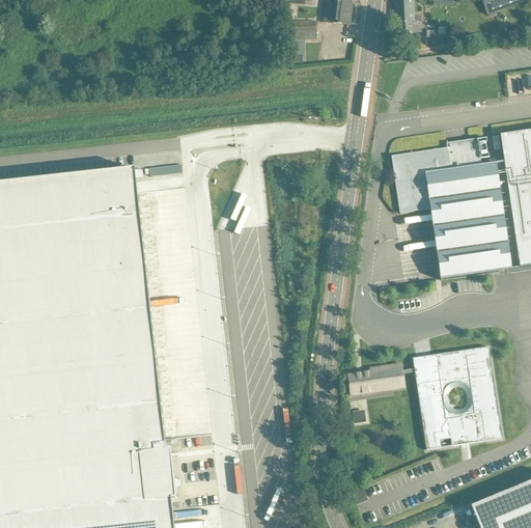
[(352,7),(353,0),(326,0),(324,20),(347,23),(350,7),(352,7)]
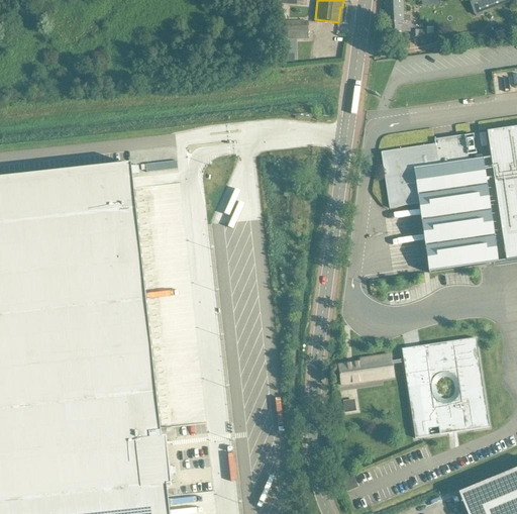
[(405,29),(404,11),(406,11),(406,8),(404,9),(402,0),(385,0),(388,41),(403,40),(402,29),(405,29)]
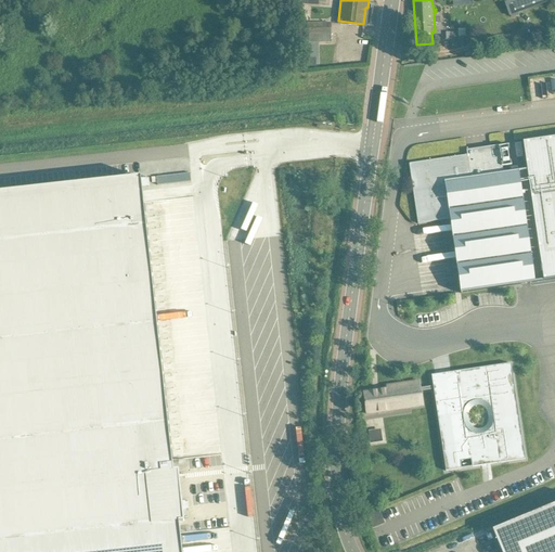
[(505,0),(510,12),(544,0),(505,0)]
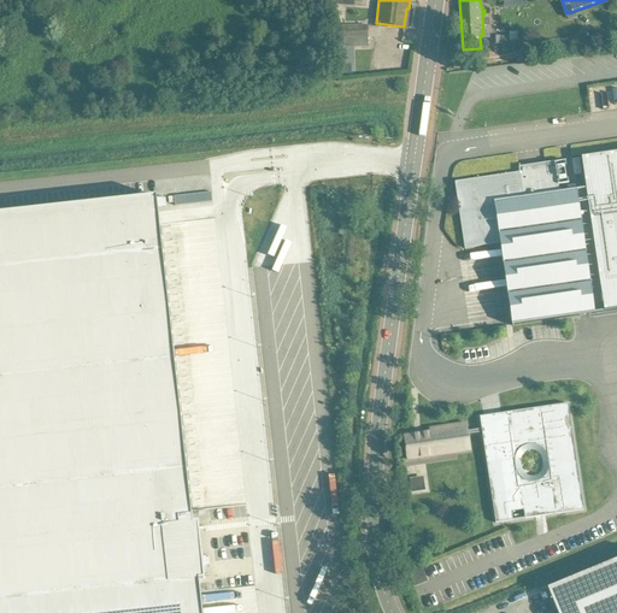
[(368,35),(368,22),(336,22),(336,35),(368,35)]
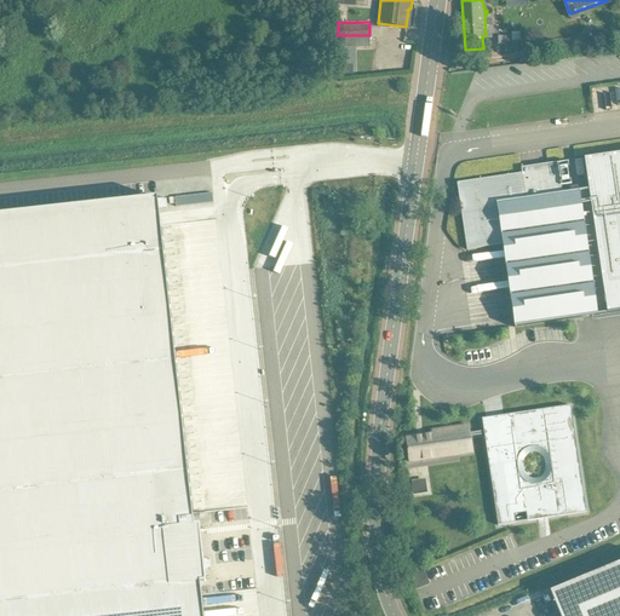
[(507,33),(494,33),(495,41),(504,41),(504,46),(517,46),(516,39),(512,39),(512,33),(507,33)]
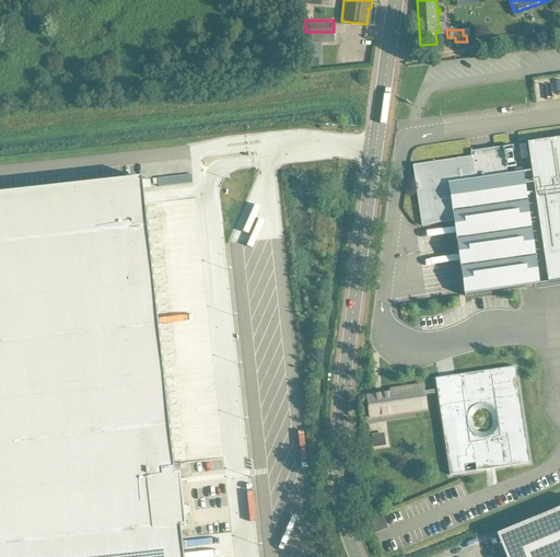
[(559,136),(527,140),(532,169),(512,172),(506,173),(502,144),(470,149),(470,153),(412,162),(421,223),(454,219),(465,291),(509,286),(539,281),(559,278),(559,136)]
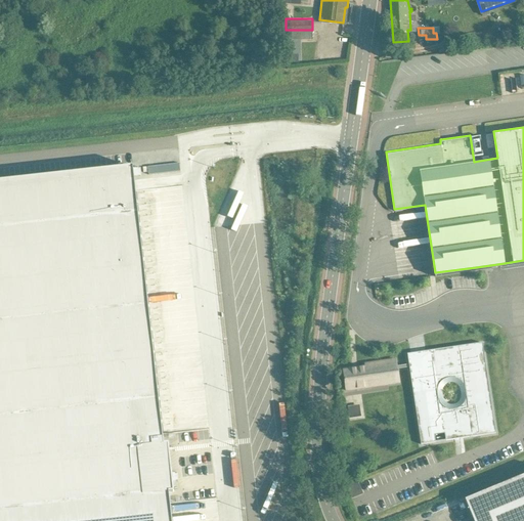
[(132,165),(0,178),(0,520),(172,520),(169,489),(174,489),(168,442),(163,442),(163,441),(132,165)]
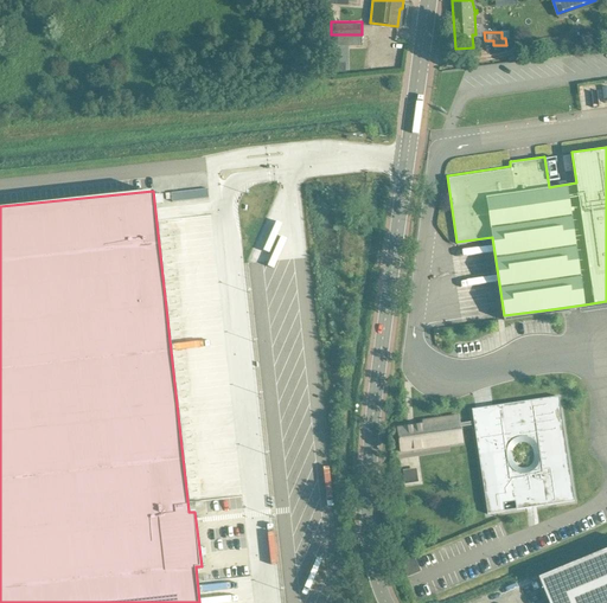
[(470,419),(459,421),(459,414),(422,418),(423,422),(397,425),(400,449),(462,440),(460,424),(474,423),(477,442),(481,442),(491,510),(487,510),(487,511),(517,507),(516,502),(544,499),(544,502),(574,498),(574,496),(570,498),(560,430),(563,430),(557,395),(558,395),(558,393),(532,398),(532,402),(496,408),(497,415),(474,418),(473,418),(470,419)]
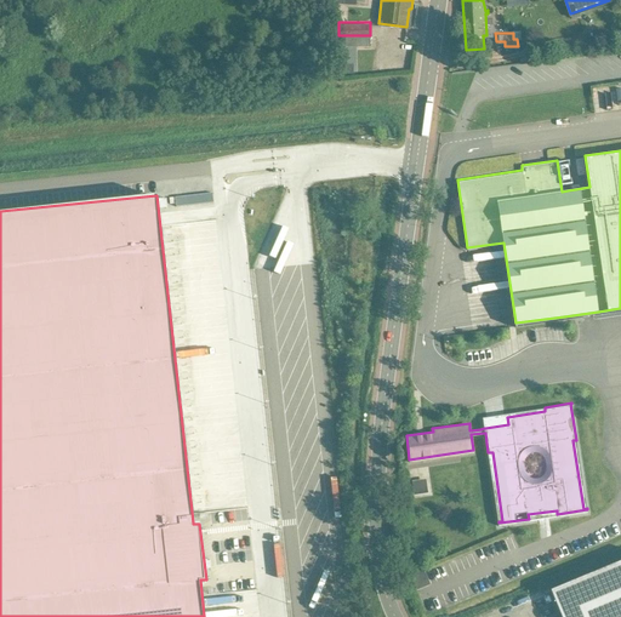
[(620,616),(620,559),(551,588),(562,616),(620,616)]
